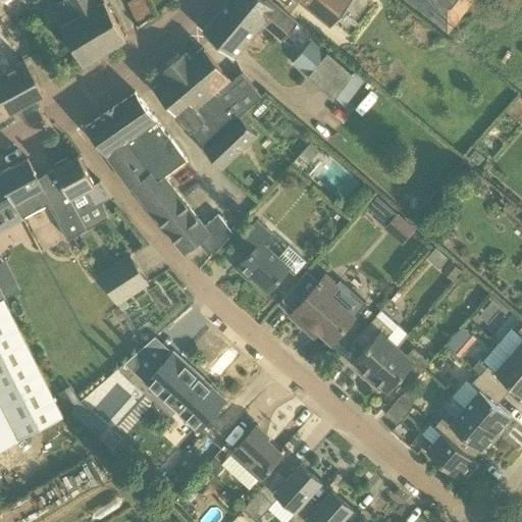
[(47,0),(84,62),(126,37),(104,0),(47,0)]
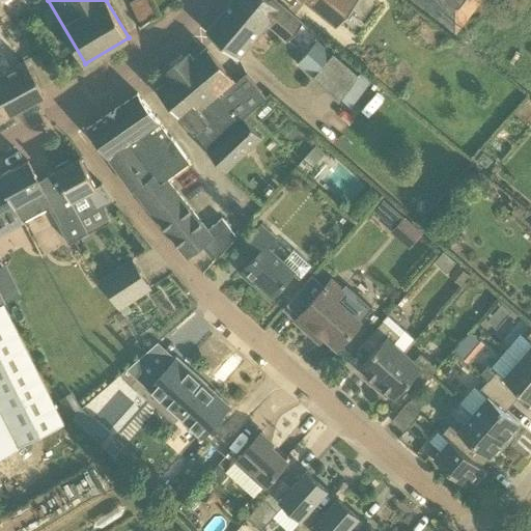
[(149,0),(133,0),(131,1),(142,25),(158,17),(149,0)]
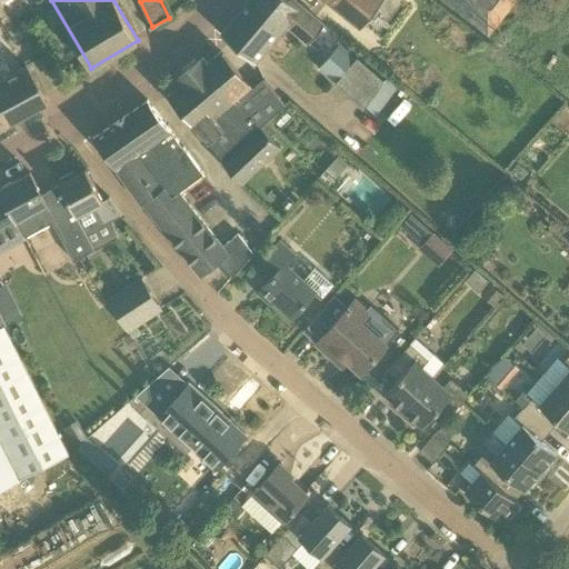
[(255,61),(287,23),(287,22),(261,0),(249,0),(221,35),(255,61)]
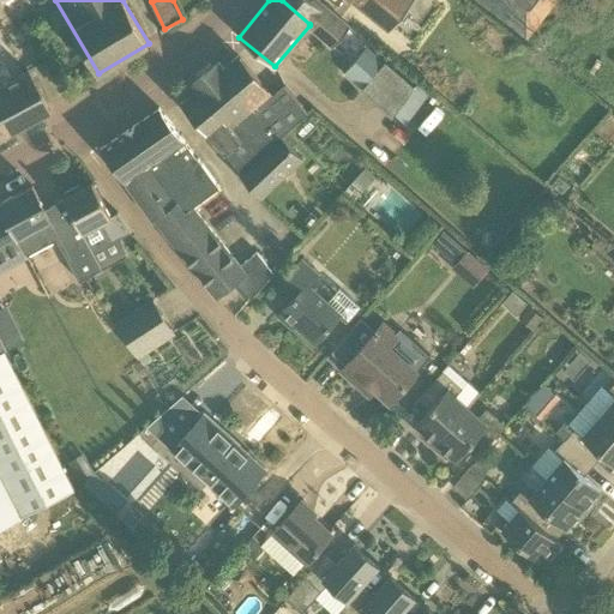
[(323,8),(312,0),(282,0),(309,24),(309,25),(333,46),(351,24),(329,2),(323,8)]
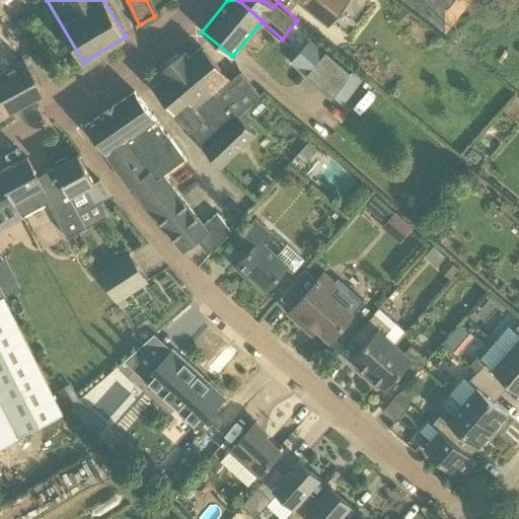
[(293,0),(301,5),(328,27),(349,1),(350,0),(293,0)]
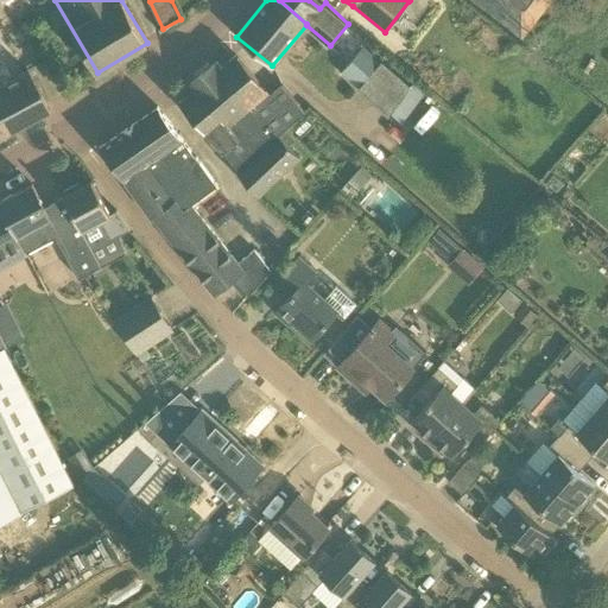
[(472,0),(524,39),(552,0),(472,0)]
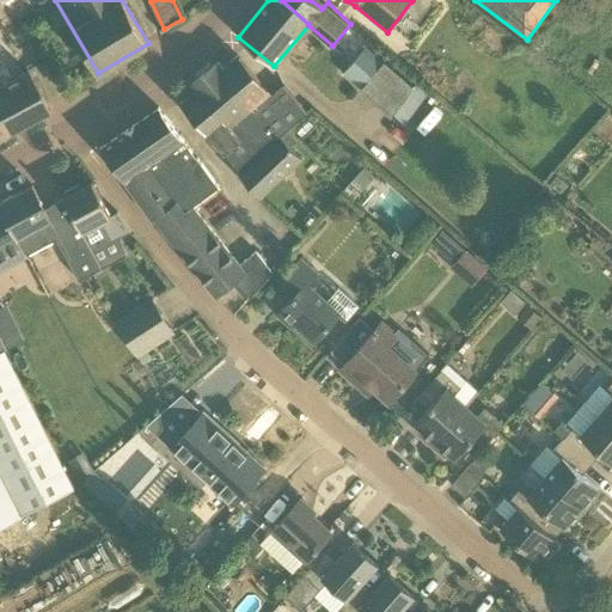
[(367,46),(343,74),(361,90),(360,91),(391,116),(392,115),(404,123),(429,92),(416,81),(414,85),(367,46)]
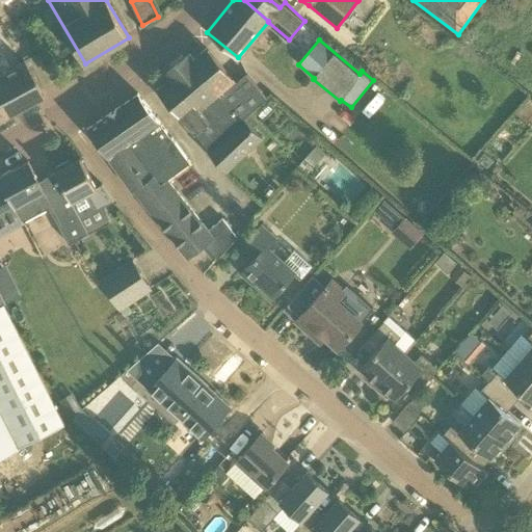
[(0,117),(42,96),(40,90),(22,60),(9,65),(0,42),(0,117)]
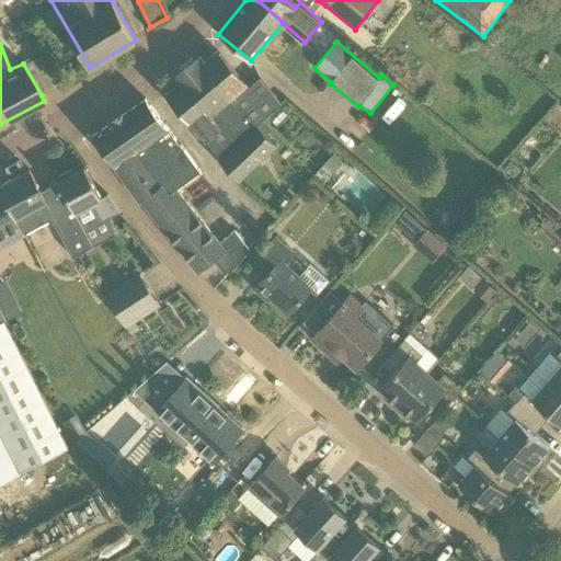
[(250,88),(244,82),(218,50),(205,61),(201,57),(175,78),(180,83),(167,94),(203,137),(218,157),(247,132),(256,123),(282,102),(261,78),(250,88)]
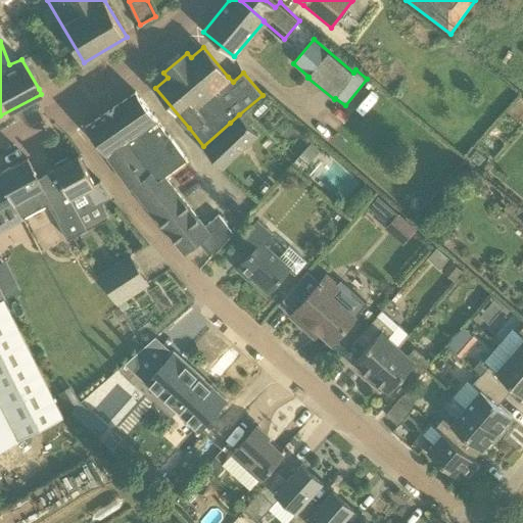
[(185,159),(143,101),(136,92),(86,126),(131,188),(132,187),(186,253),(202,240),(215,254),(233,232),(219,215),(203,227),(163,178),(185,159)]
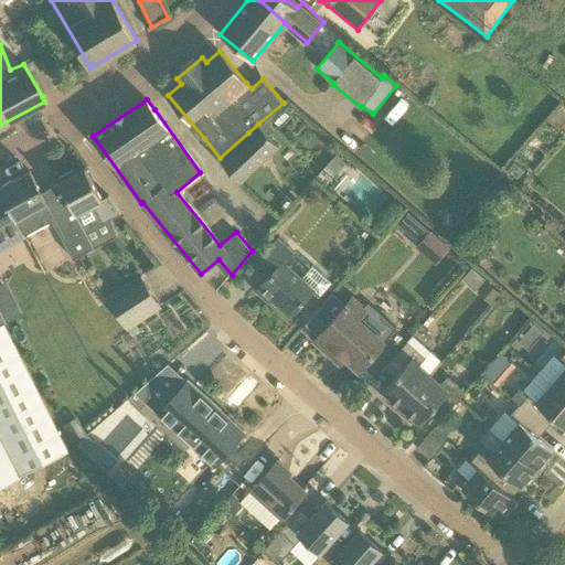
[(279,148),(276,145),(258,124),(248,132),(252,136),(221,162),(242,183),(279,148)]
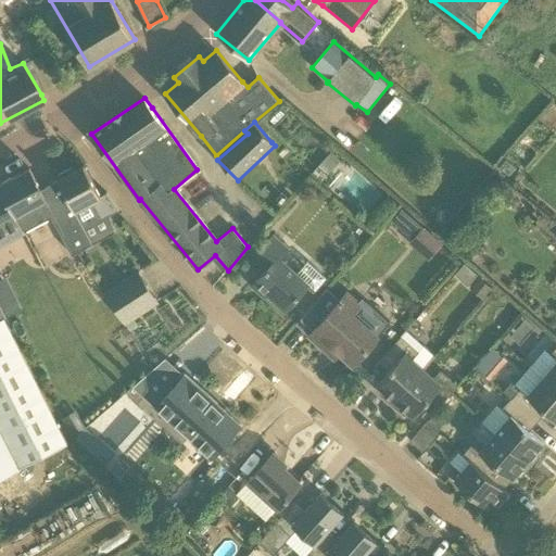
[(329,173),(341,160),(331,151),(319,164),(329,173)]
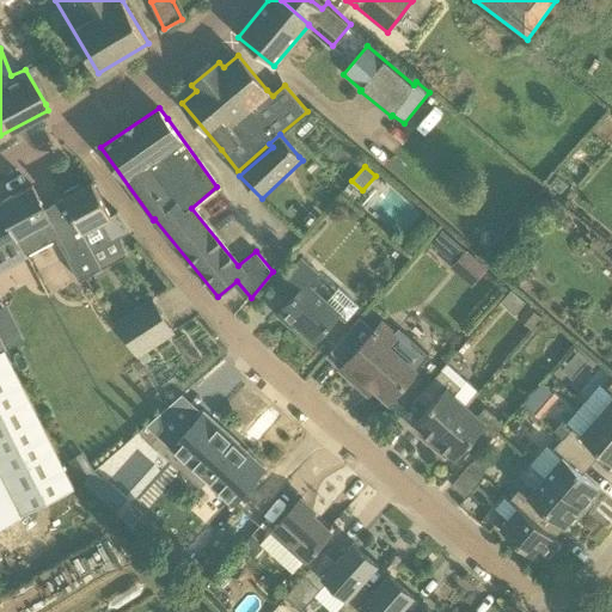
[(132,231),(118,212),(111,215),(93,182),(63,197),(83,232),(93,251),(110,242),(132,231)]
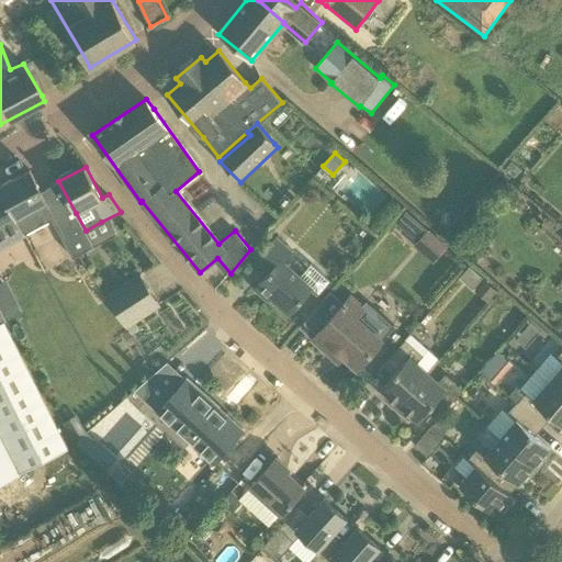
[(76,213),(58,181),(42,191),(31,170),(3,184),(30,232),(53,218),(72,258),(94,247),(91,240),(86,231),(76,213)]
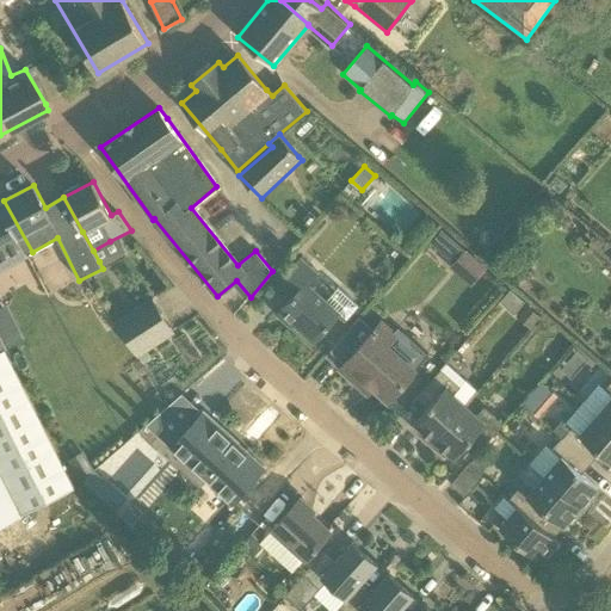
[(0,267),(32,252),(4,201),(0,202),(0,267)]
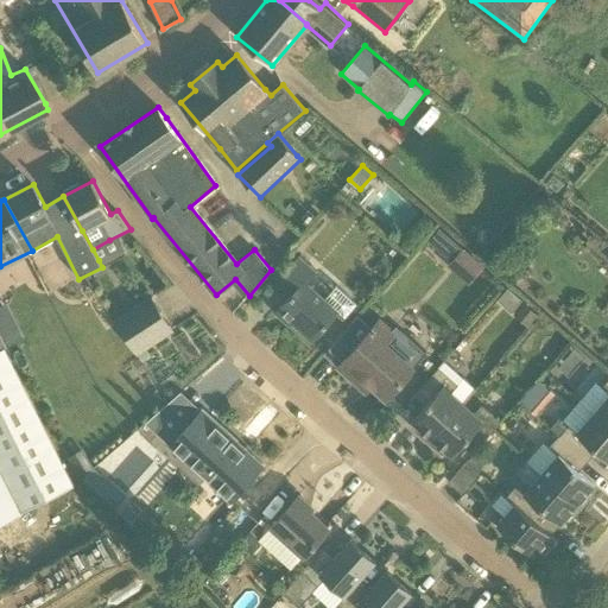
[(463,248),(451,261),(458,267),(454,272),(469,284),(485,266),(463,248)]
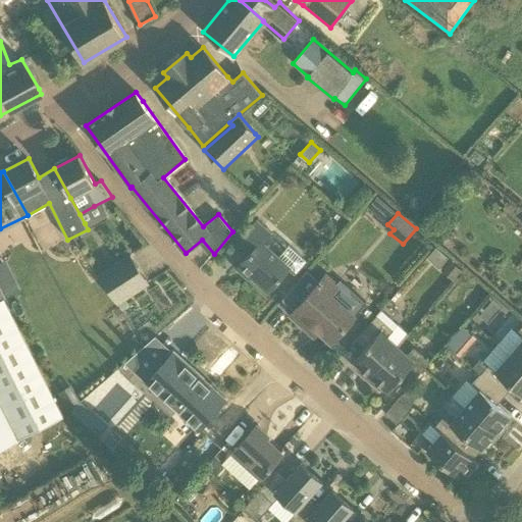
[(252,251),(238,268),(250,278),(252,275),(269,291),(289,265),(262,242),(270,231),(255,218),(238,239),(252,251)]
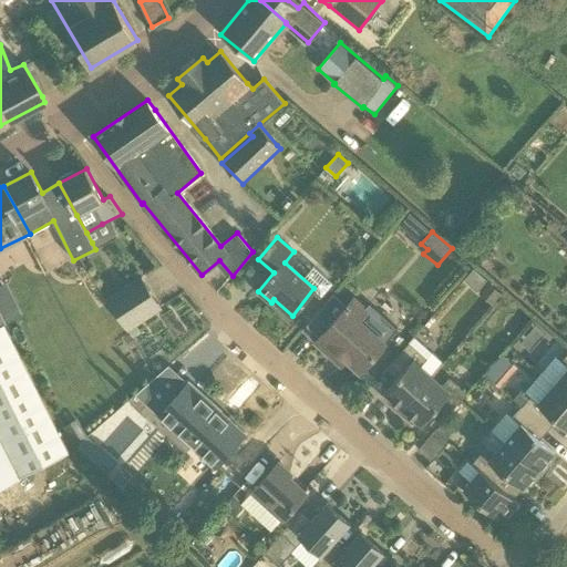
[(135,325),(142,319),(161,307),(142,278),(107,300),(127,331),(129,330),(134,338),(141,333),(135,325)]
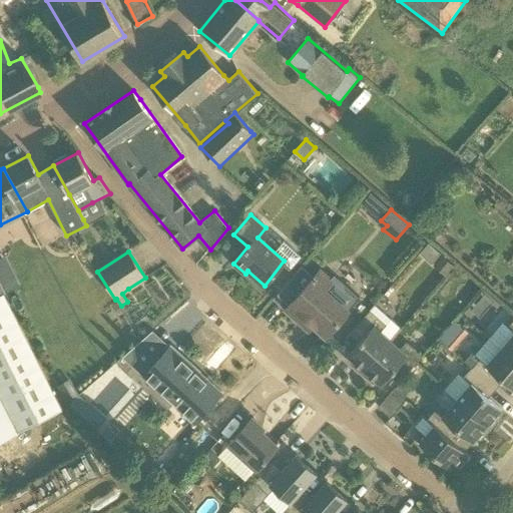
[(434,266),(446,277),(455,267),(443,255),(434,266)]
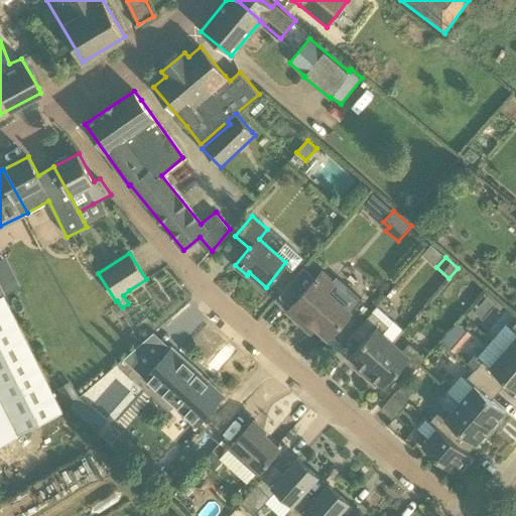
[(0,277),(0,282),(5,293),(21,286),(13,271),(0,277)]
